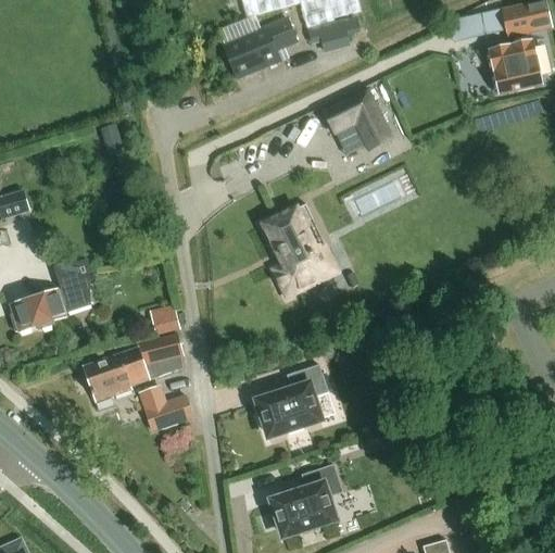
[(241,0),(246,16),(299,2),(306,28),(335,21),(333,17),(361,11),(357,0),(241,0)]
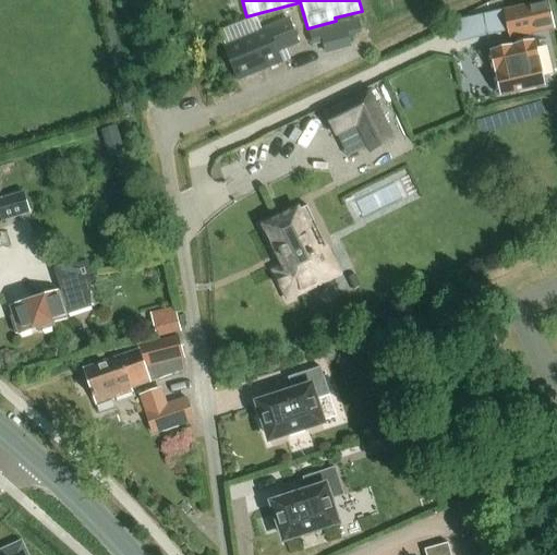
[(504,9),(510,37),(513,36),(516,44),(491,49),(500,94),(544,84),(534,39),(531,39),(530,33),(556,26),(549,0),(541,0),(504,9)]
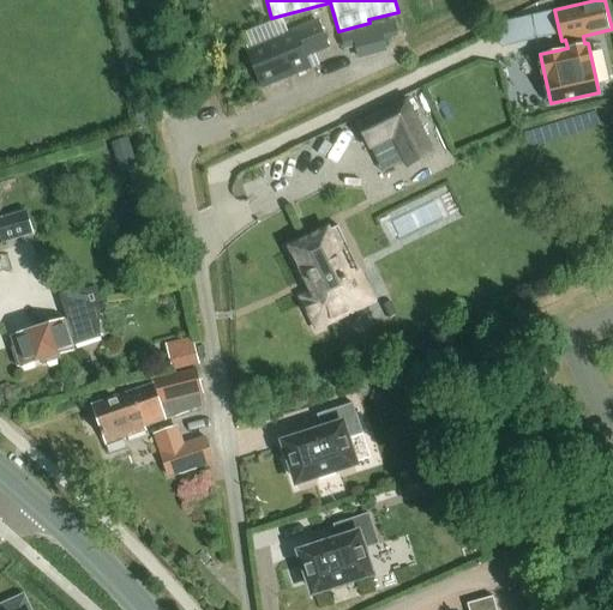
[(247,50),(246,50),(260,85),(308,66),(304,55),(328,46),(317,19),(246,48),(247,50)]
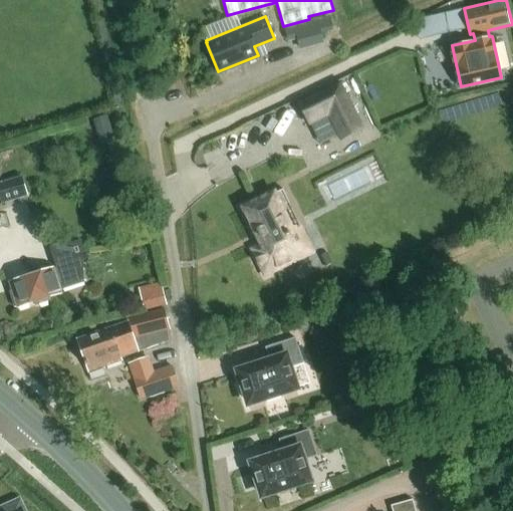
[(317,17),(283,26),(287,40),(296,37),(299,48),(323,41),(317,17)]
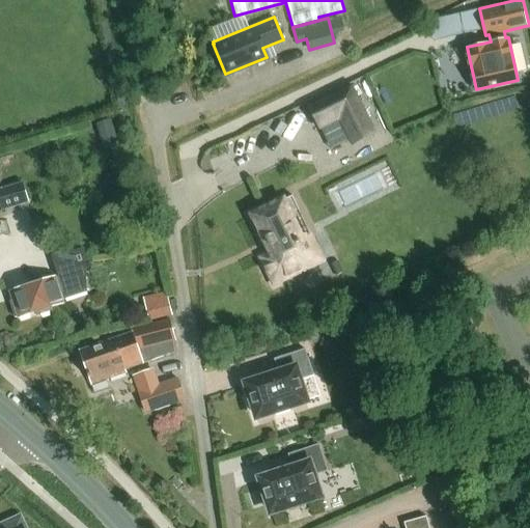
[(352,142),(372,132),(350,85),(309,105),(318,127),(339,116),(352,142)]
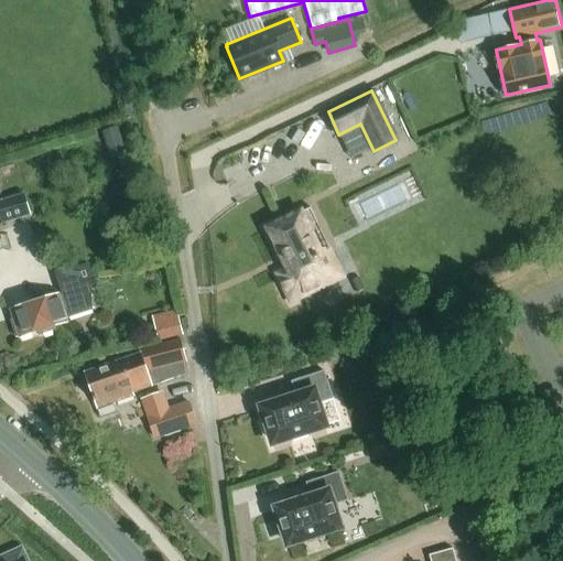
[(117,126),(101,130),(109,155),(125,151),(117,126)]
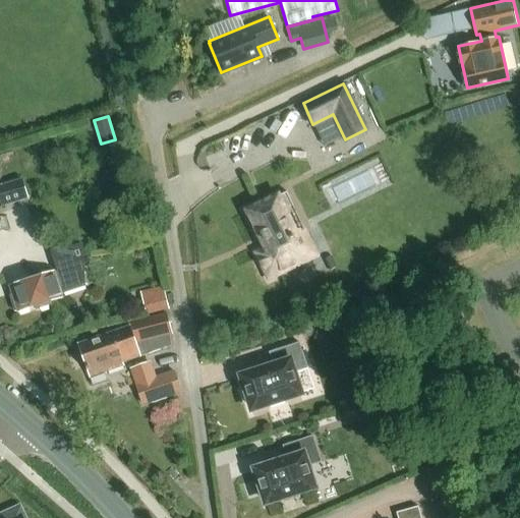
[(334,181),(340,195),(379,179),(373,165),(334,181)]
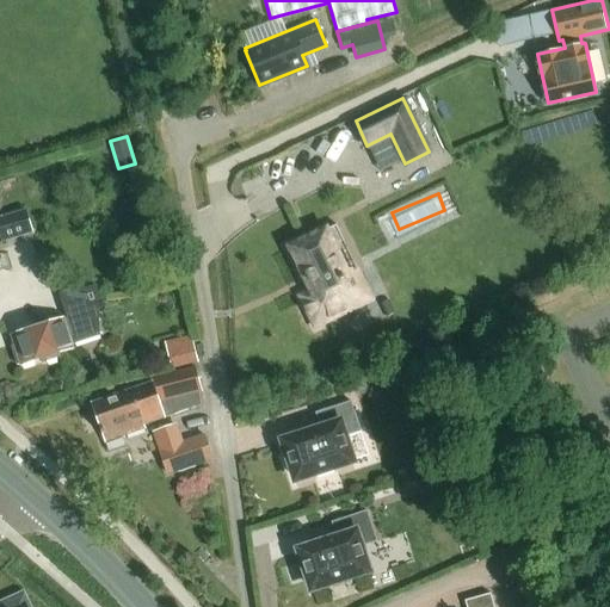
[(25,208),(0,215),(0,240),(31,230),(25,208)]
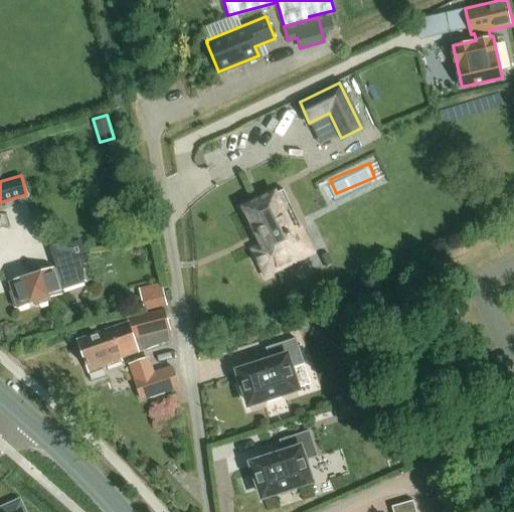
[(297,231),(296,229),(302,226),(283,188),(243,207),(262,244),(252,248),(265,274),(294,260),(291,252),(301,247),(294,233),(297,231)]
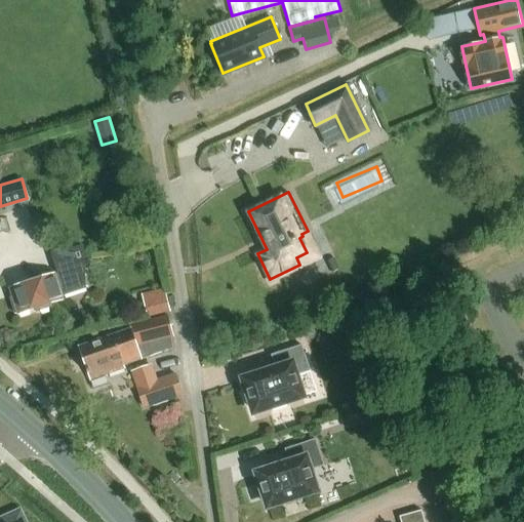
[(62,291),(82,285),(81,269),(89,266),(83,246),(53,251),(64,283),(58,284),(55,272),(9,286),(18,314),(36,308),(37,311),(52,306),(51,303),(64,298),(62,291)]
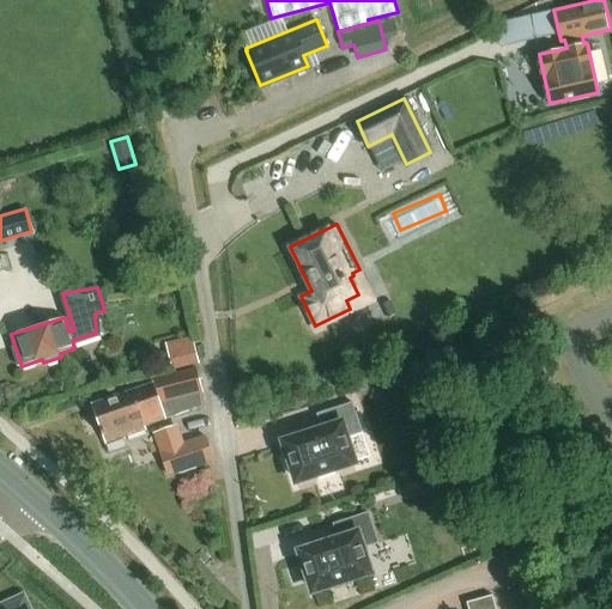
[(173,369),(198,361),(191,334),(164,341),(173,369)]
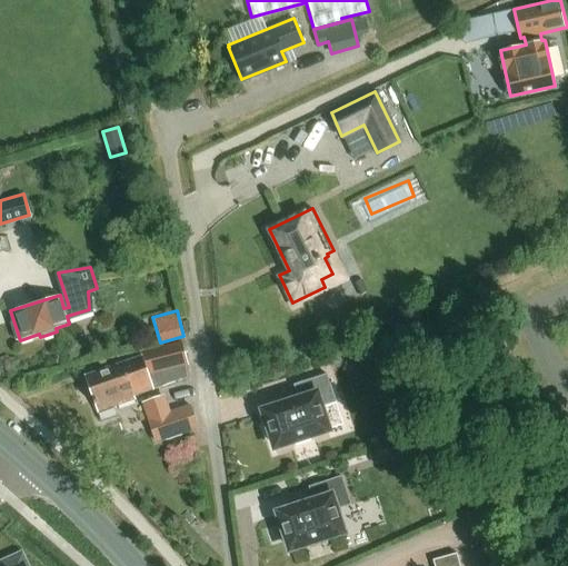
[(153,388),(185,378),(180,346),(142,356),(85,376),(97,411),(100,419),(116,414),(112,406),(135,398),(133,395),(153,388)]
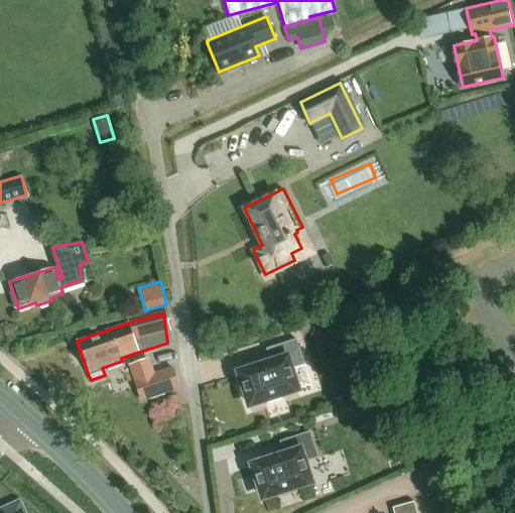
[(265,347),(270,362),(239,372),(249,403),(296,388),(289,368),(303,363),(295,338),(265,347)]
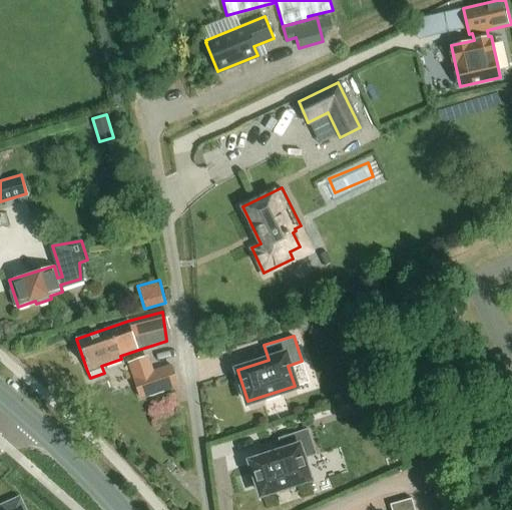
[(150,356),(129,363),(134,378),(132,379),(138,398),(174,385),(168,366),(155,371),(150,356)]
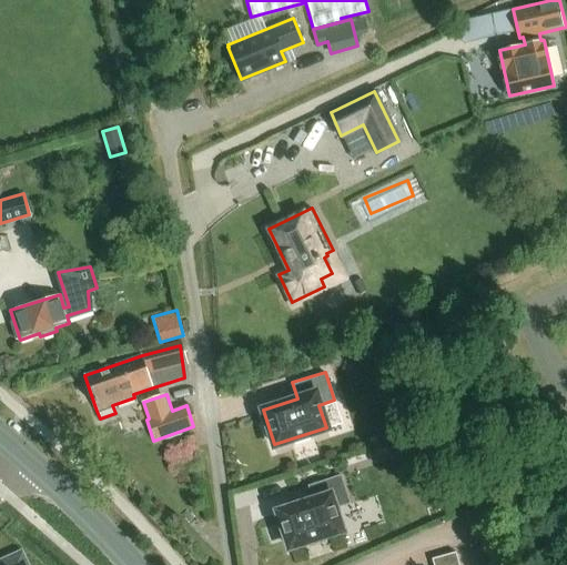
[(307,484),(312,501),(279,512),(290,546),(341,530),(333,507),(350,502),(340,473),(307,484)]
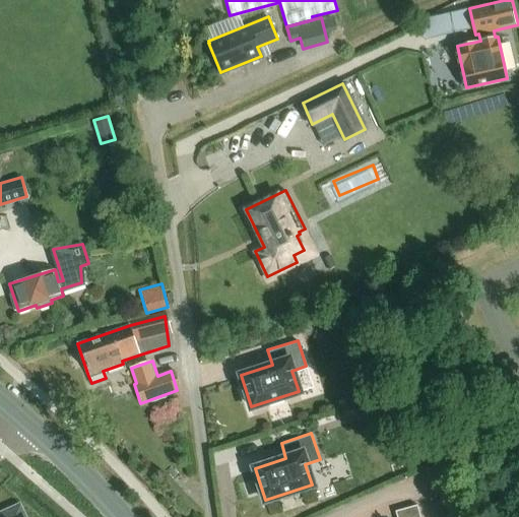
[(0,516),(24,516),(19,502),(0,510),(0,516)]
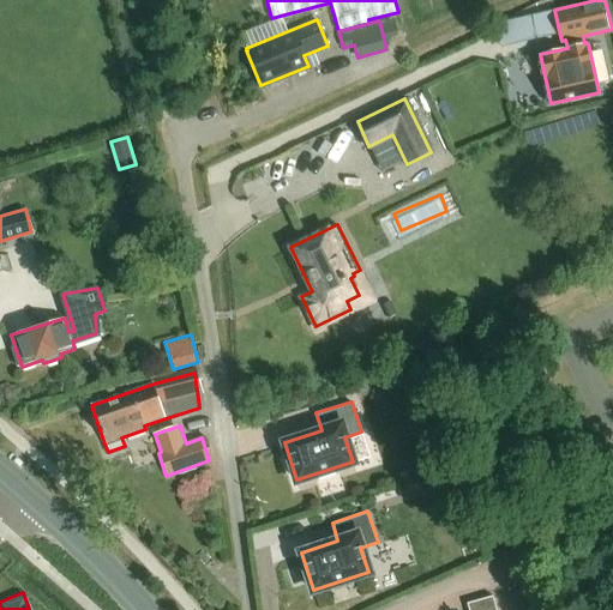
[(497,609),(493,598),(468,605),(469,609),(497,609)]
